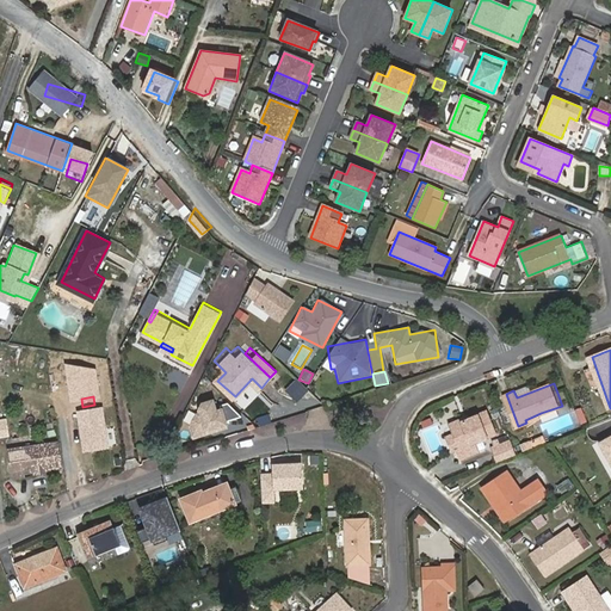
[(181,412),(191,439),(227,427),(220,407),(214,409),(211,401),(181,412)]
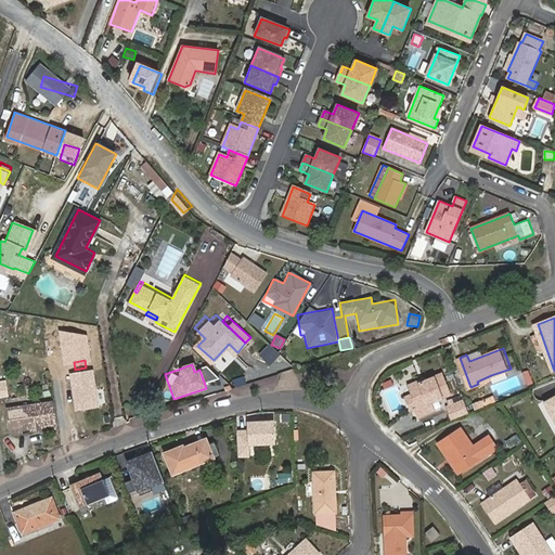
[(68,372),(72,411),(97,409),(93,370),(68,372)]
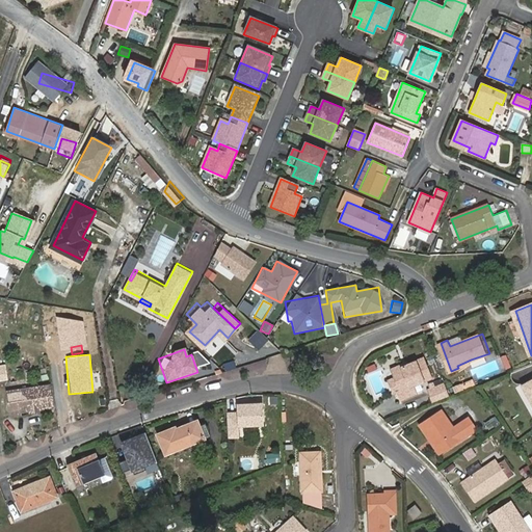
[(440,354),(433,355),(437,370),(443,369),(440,354)]
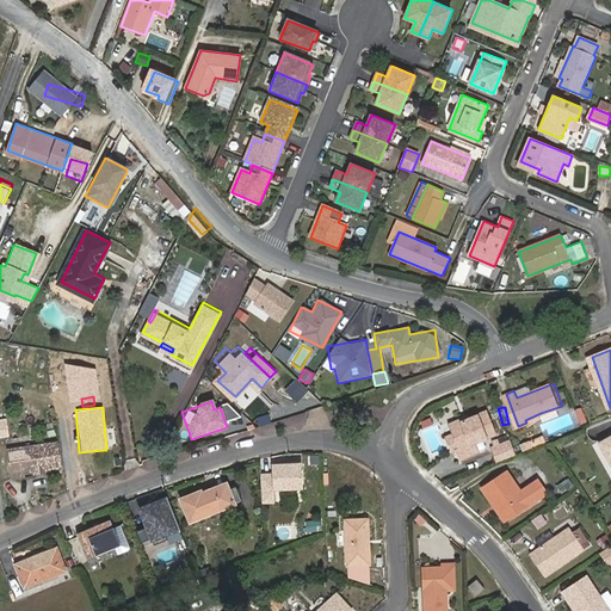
[(575,409),(579,425),(586,423),(581,408),(575,409)]
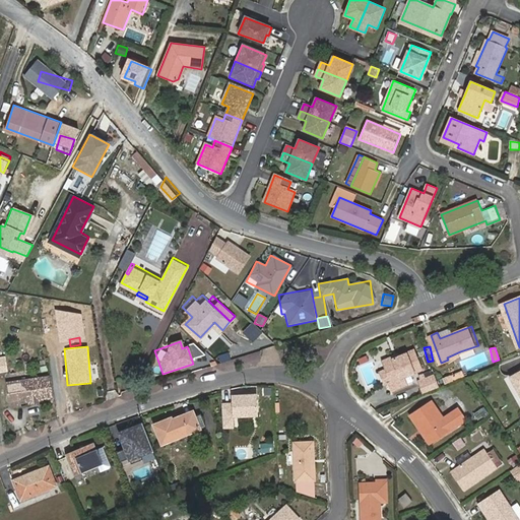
[(394,381),(391,382),(394,389),(408,383),(405,376),(424,369),(416,349),(401,355),(386,362),(389,369),(394,381)]
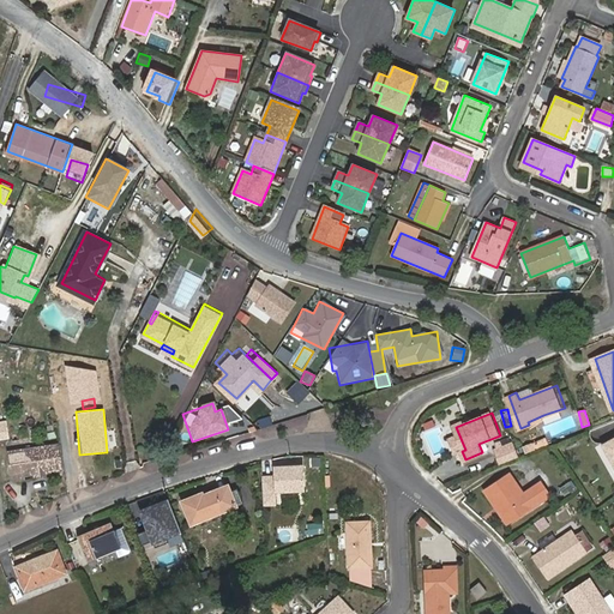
[(456,427),(474,420),(473,417),(455,423),(456,427)]
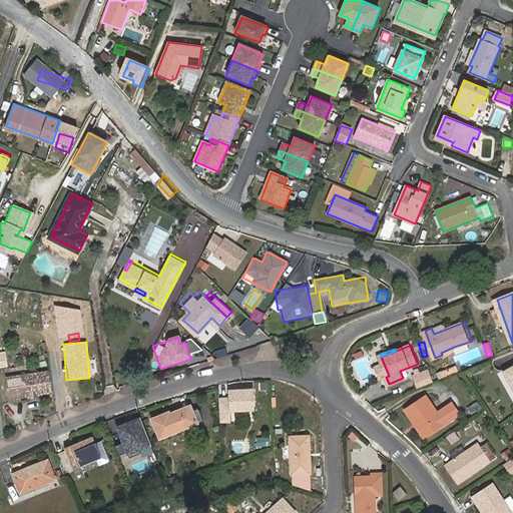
[(384,378),(386,377),(389,376),(384,364),(379,366),(384,378)]
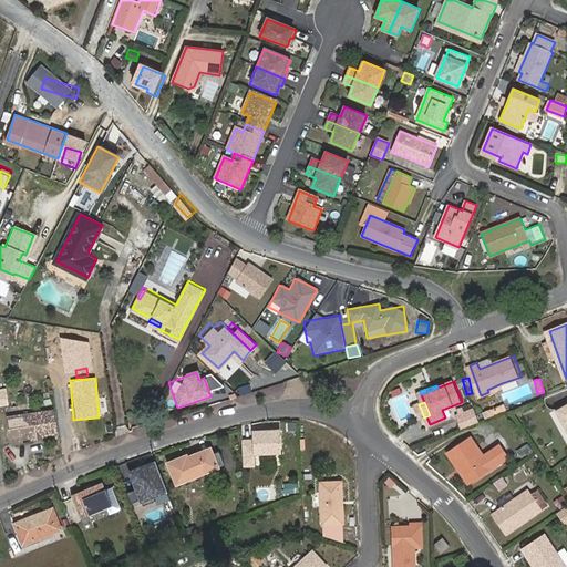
[(483,413),(485,419),(509,409),(507,404),(483,413)]
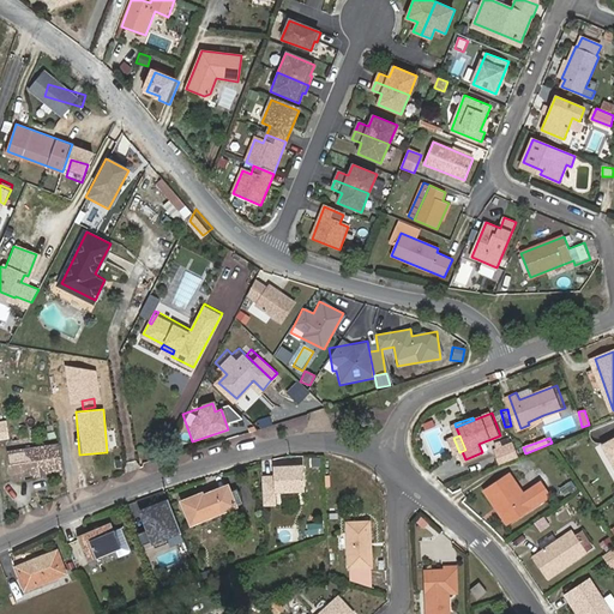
[(497,446),(498,449),(515,443),(513,439),(497,446)]
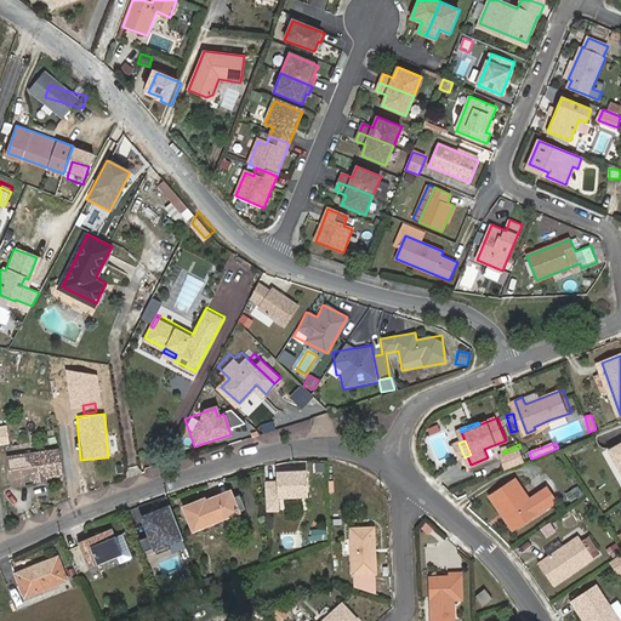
[(520,448),(503,454),(508,465),(524,459),(520,448)]
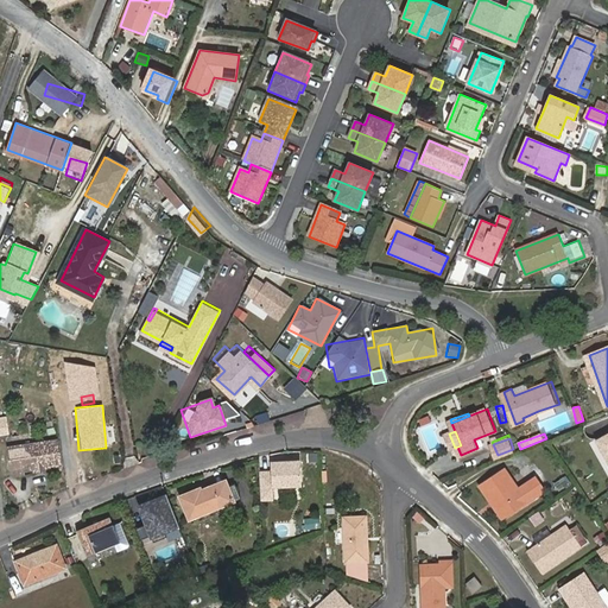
[(58,441),(10,448),(13,474),(24,473),(23,469),(62,464),(58,441)]
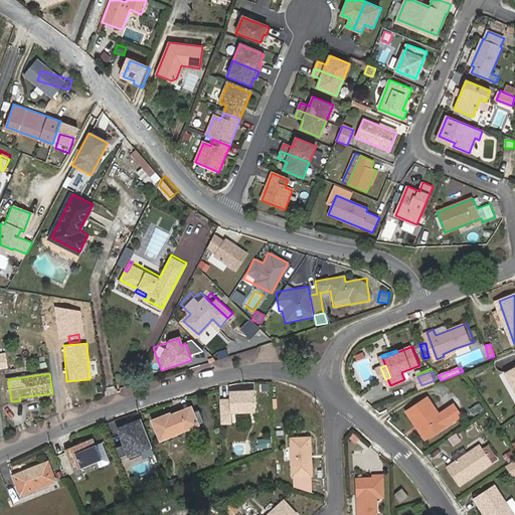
[(220,399),(221,422),(232,421),(231,411),(256,409),(254,387),(229,389),(230,399),(220,399)]
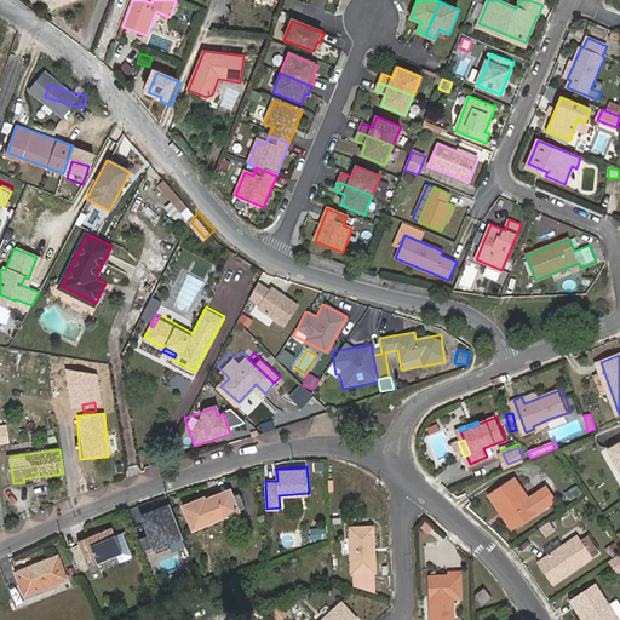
[(506,507),(518,524),(558,499),(550,486),(530,498),(517,475),(492,492),(503,509),(506,507)]
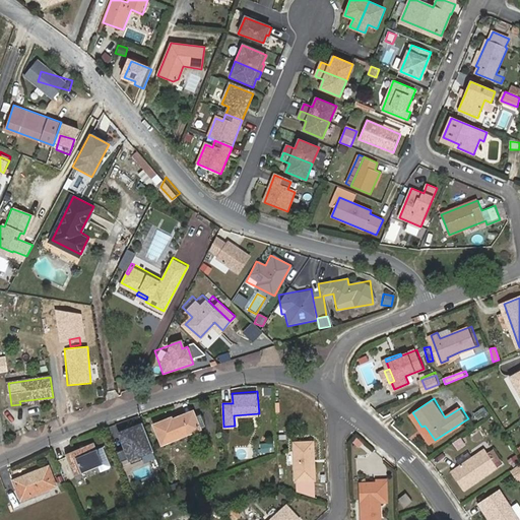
[(476,418),(485,415),(482,408),(473,412),(476,418)]
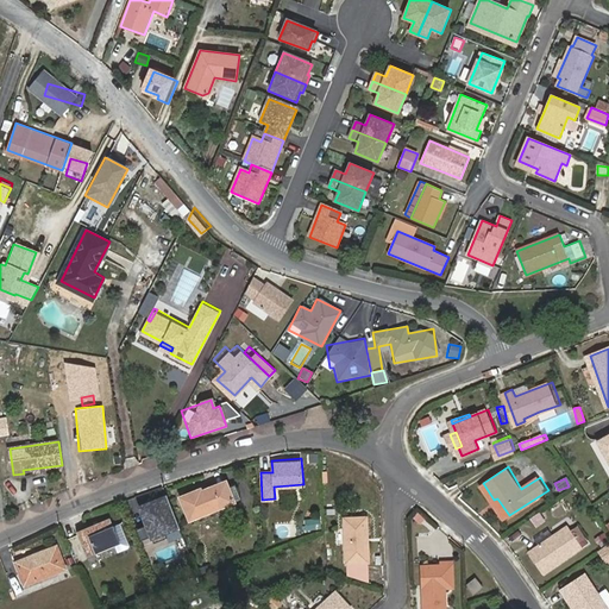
[(200,488),(182,495),(190,518),(234,501),(226,481),(201,490),(200,488)]
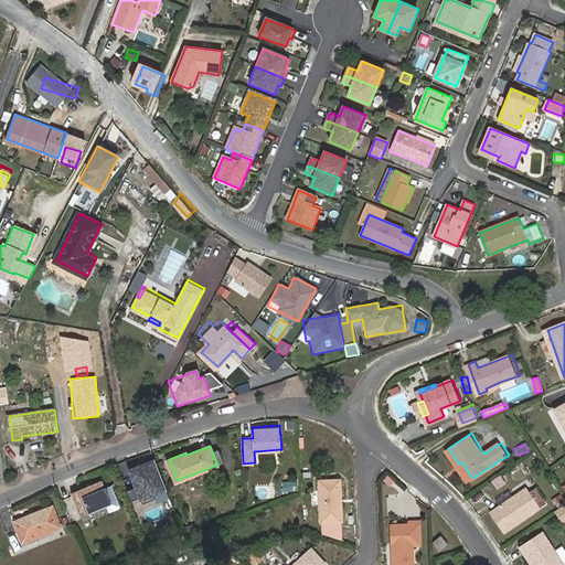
[(156,459),(125,468),(135,508),(167,499),(156,459)]
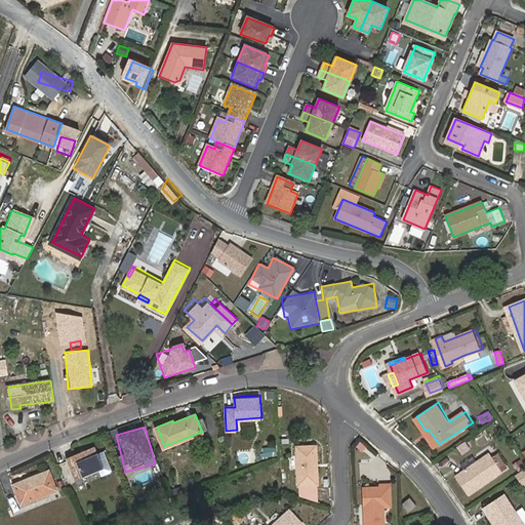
[(436,446),(439,444),(429,430),(426,431),(436,446)]
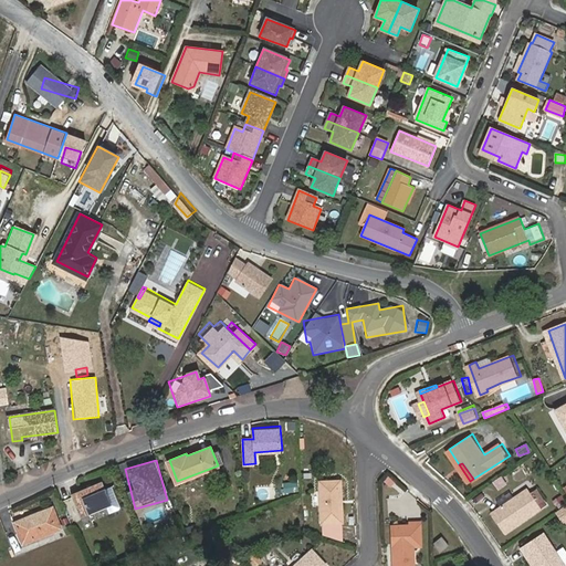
[(500,478),(491,482),(496,490),(504,484),(500,478)]
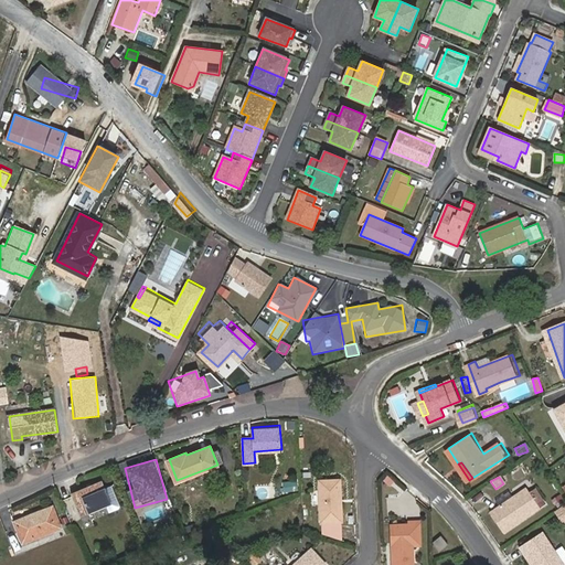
[(110,502),(104,487),(100,478),(68,491),(78,514),(88,511),(110,502)]
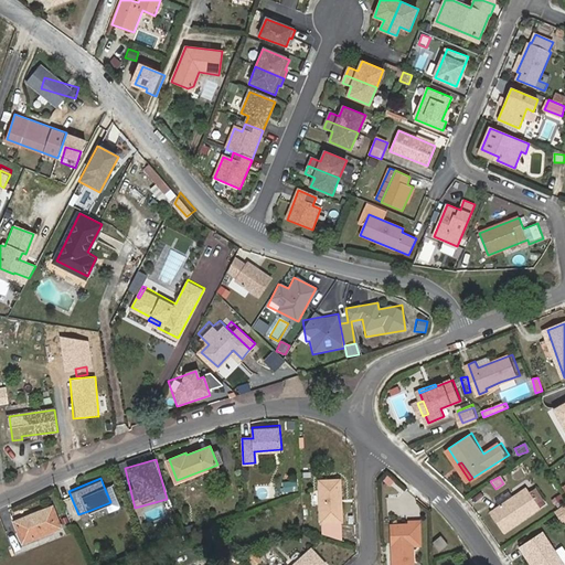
[(339,521),(337,479),(316,480),(319,522),(339,521)]
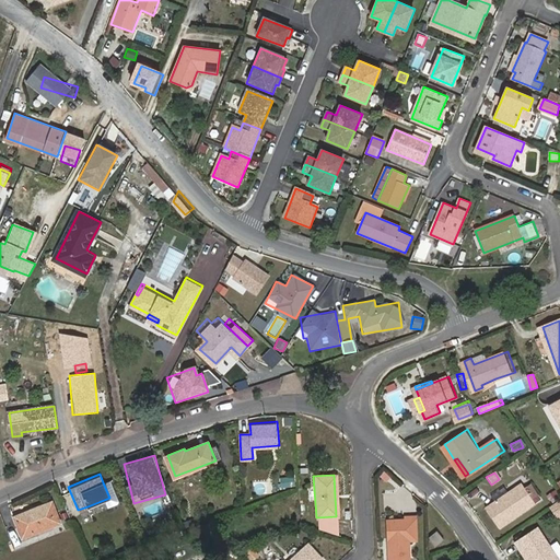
[(108,480),(103,482),(109,498),(88,506),(90,511),(117,500),(108,480)]
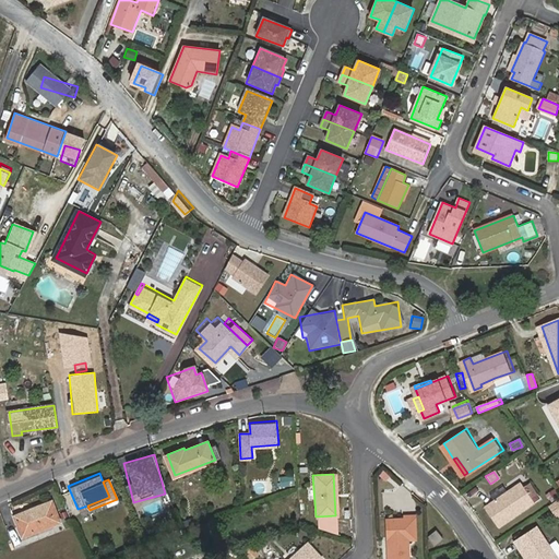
[(522,483),(507,492),(494,500),(486,506),(498,526),(534,501),(522,483)]
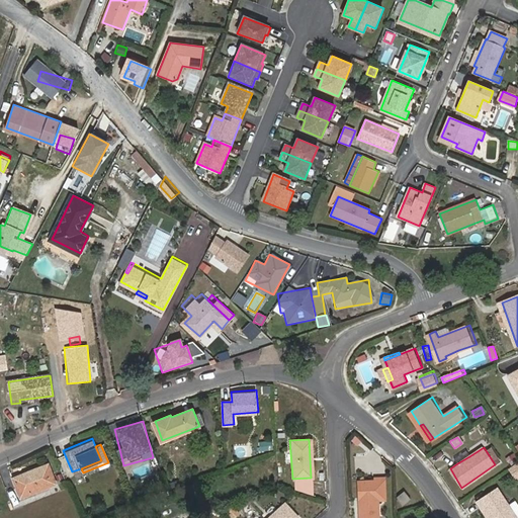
[(457,463),(469,456),(466,450),(454,458),(457,463)]
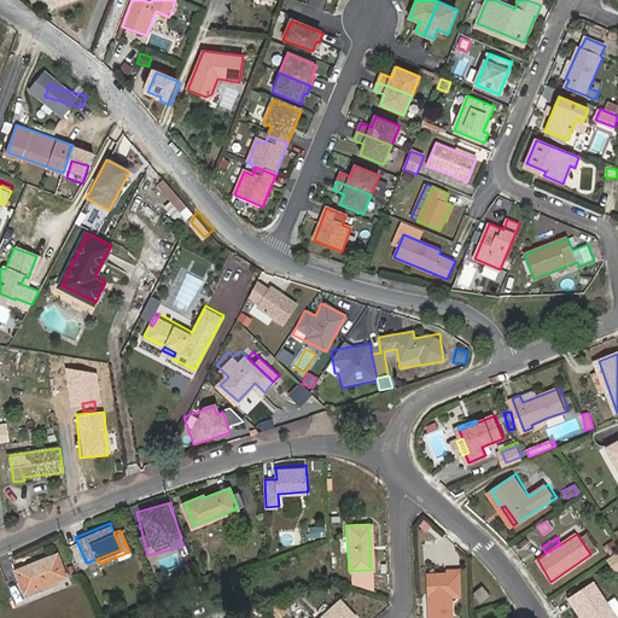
[(65,575),(57,553),(16,570),(25,592),(65,575)]
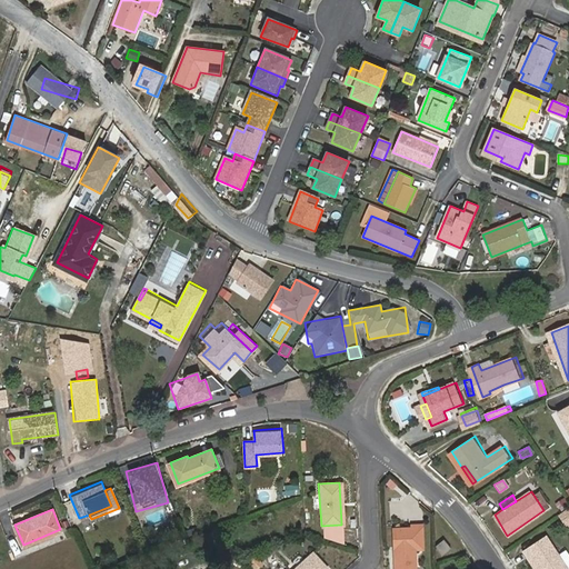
[(392,532),(393,553),(393,568),(415,568),(413,551),(422,551),(420,528),(410,529),(410,531),(392,532)]
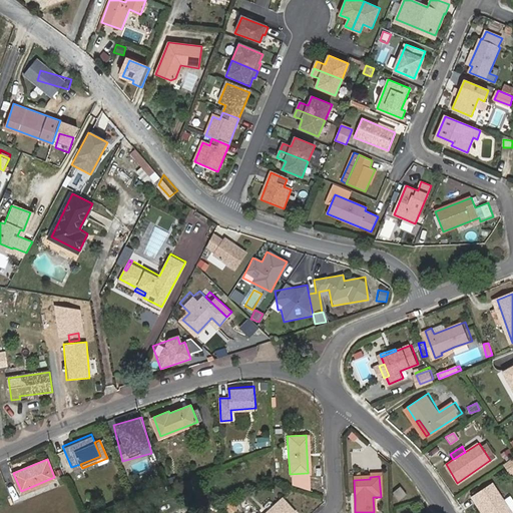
[(475,494),(487,512),(512,512),(493,482),(475,494)]
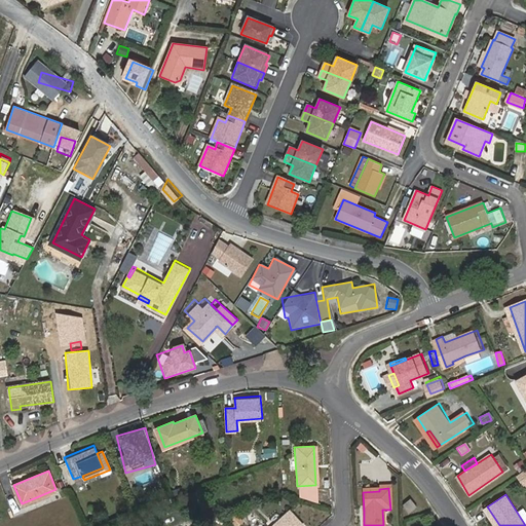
[(409,521),(418,515),(411,505),(403,512),(409,521)]
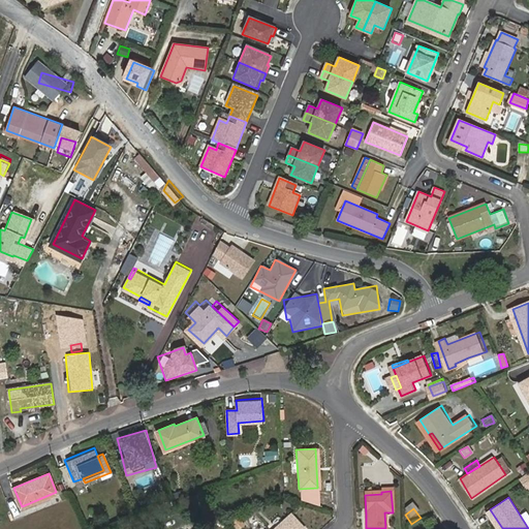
[(498,528),(502,528),(490,509),(487,511),(498,528)]
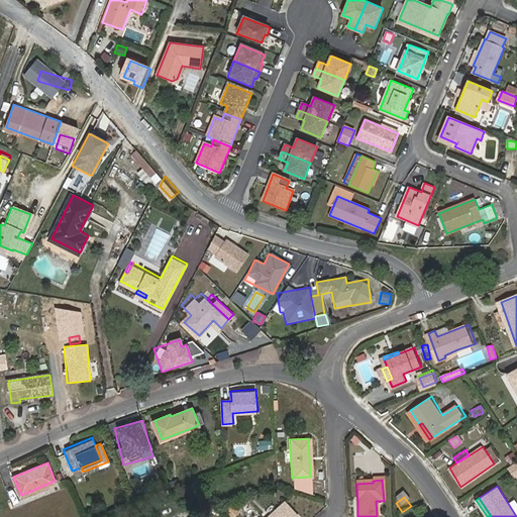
[(284,499),(264,516),(292,516),(297,513),(284,499)]
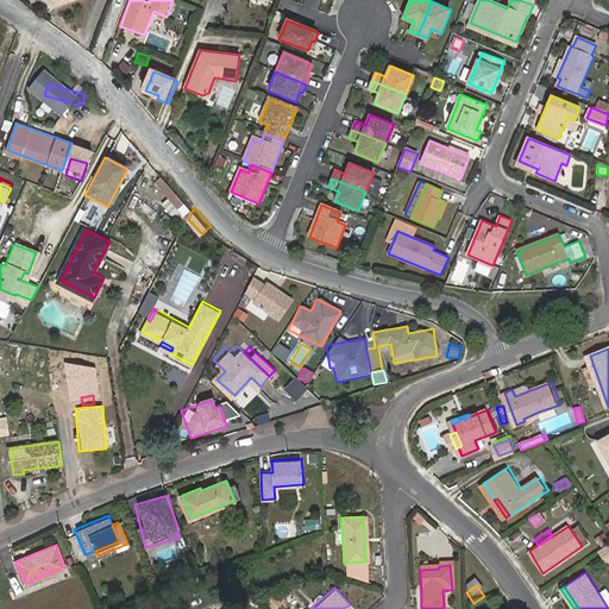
[(274,608),(278,606),(269,596),(264,602),(271,608),(274,608)]
